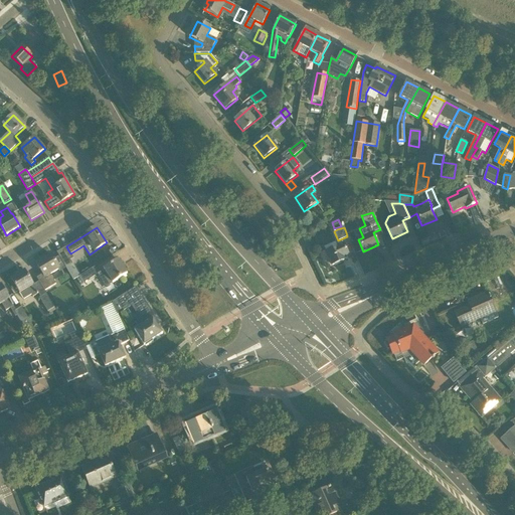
[(348,254),(344,245),(343,244),(321,254),(324,261),(329,259),(332,266),(334,265),(335,266),(342,263),(341,262),(344,261),(342,256),(348,254)]
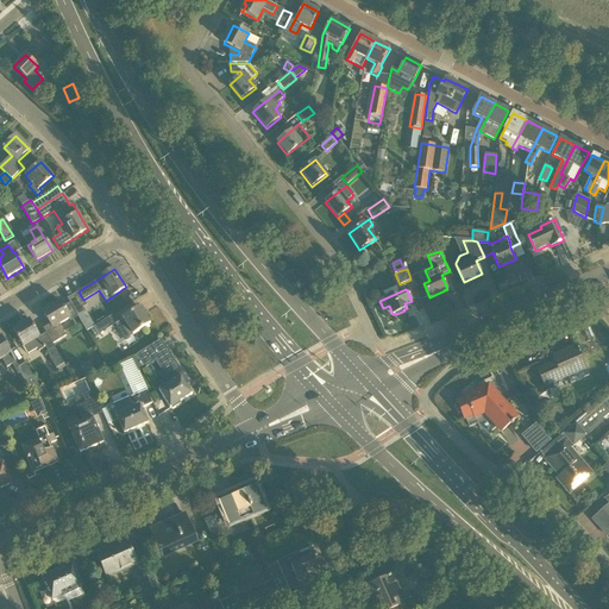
[(75,294),(67,299),(70,303),(74,311),(77,316),(86,312),(83,308),(80,302),(77,299),(75,294)]
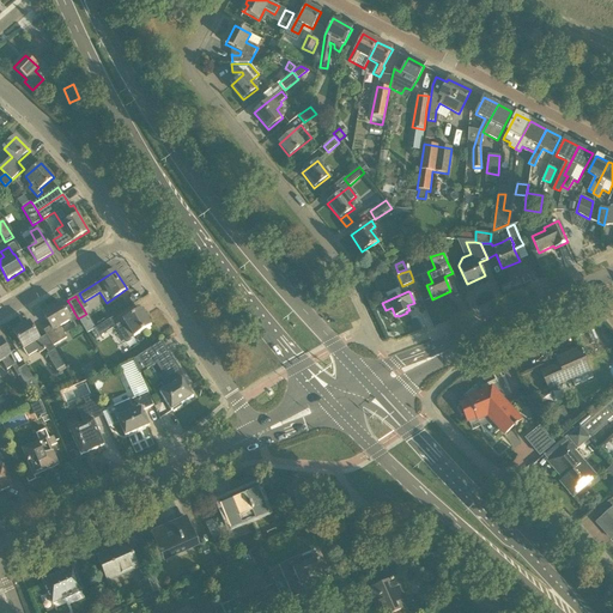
[(74,313),(71,305),(65,310),(61,304),(43,315),(50,327),(43,331),(53,346),(66,338),(59,327),(70,320),(68,316),(74,313)]
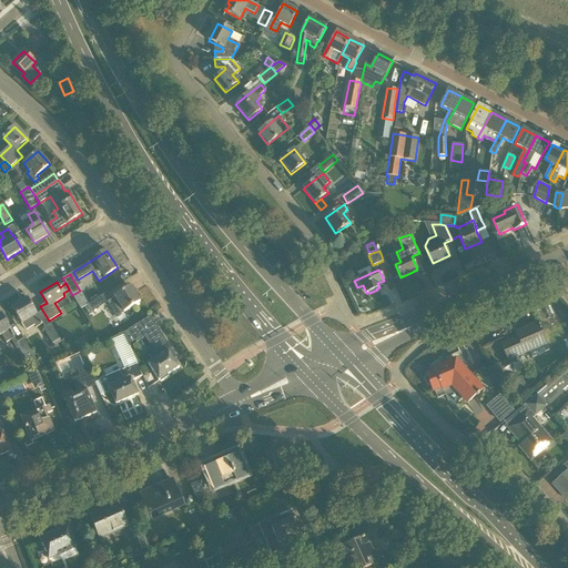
[(107,303),(108,303),(110,307),(115,316),(118,316),(140,302),(131,287),(107,302),(107,303)]
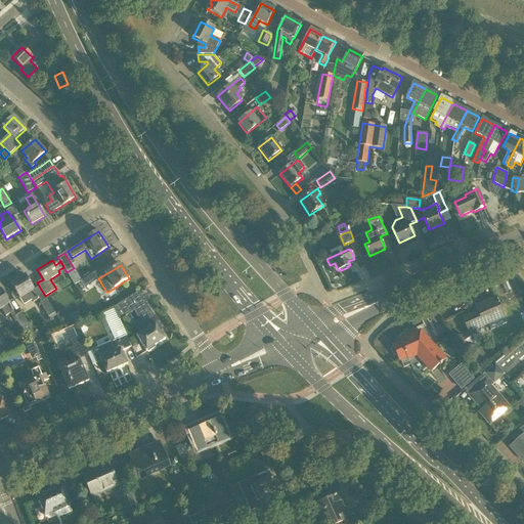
[(98,279),(98,278),(94,272),(76,284),(81,291),(85,288),(98,279)]
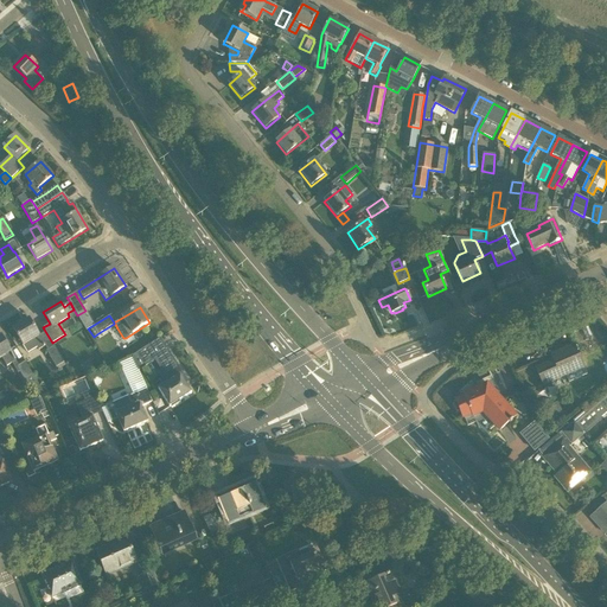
[(27,352),(36,347),(38,351),(44,346),(38,336),(39,336),(29,319),(13,328),(23,345),(27,352)]
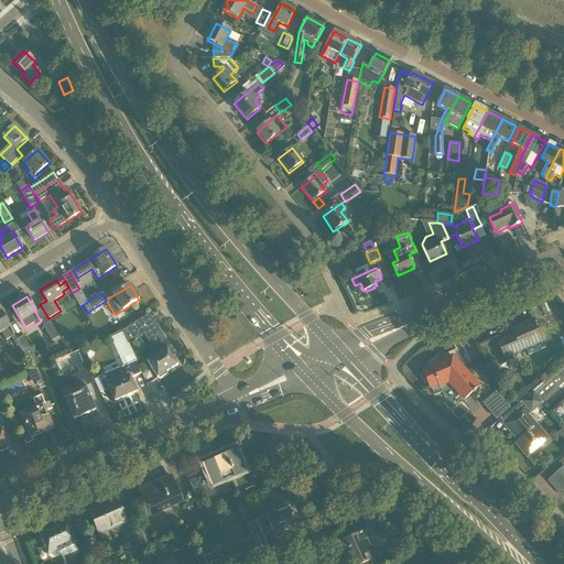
[(6,340),(14,336),(1,313),(0,312),(0,333),(1,333),(6,340)]
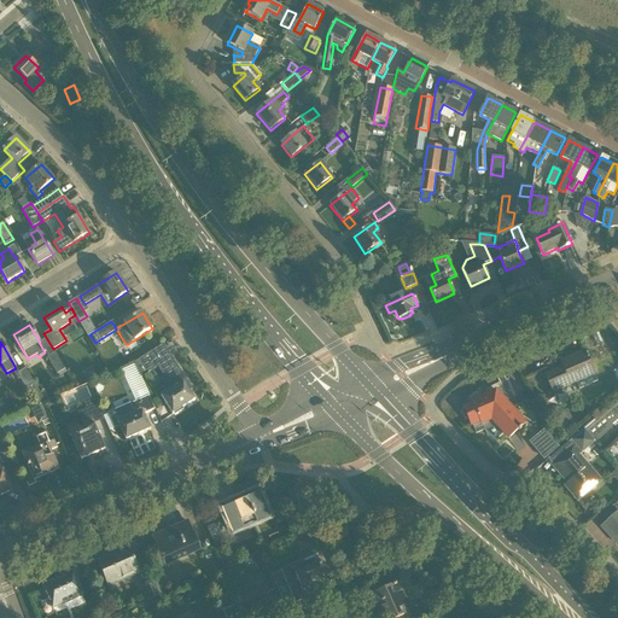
[(163,344),(136,362),(134,363),(141,378),(158,367),(167,380),(164,382),(164,384),(162,386),(164,391),(161,394),(162,396),(161,396),(173,415),(173,414),(182,408),(194,401),(185,385),(188,384),(163,344)]
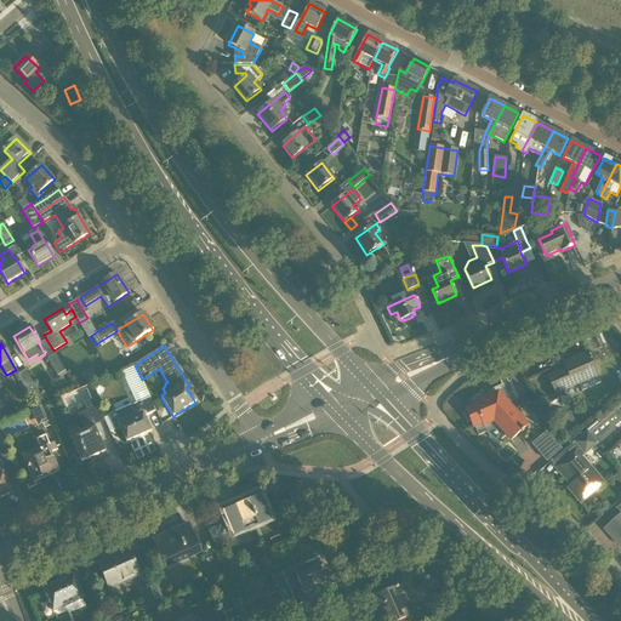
[(581,392),(590,388),(600,383),(591,360),(592,360),(590,357),(588,357),(587,353),(568,363),(569,365),(564,366),(565,369),(548,377),(556,394),(579,385),(581,392)]
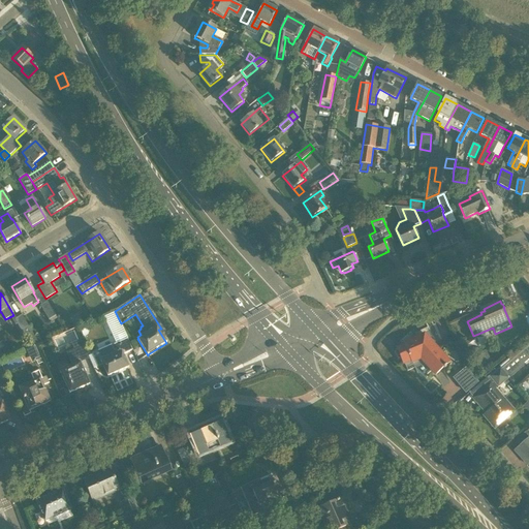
[(49,320),(56,316),(48,302),(40,306),(49,320)]
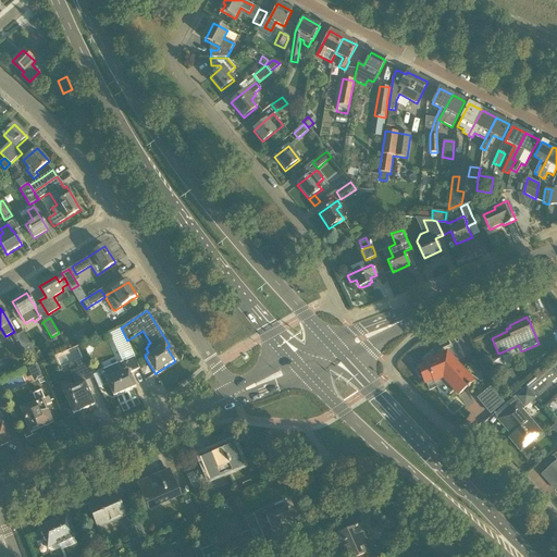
[(27,357),(31,355),(35,353),(23,332),(15,336),(27,357)]
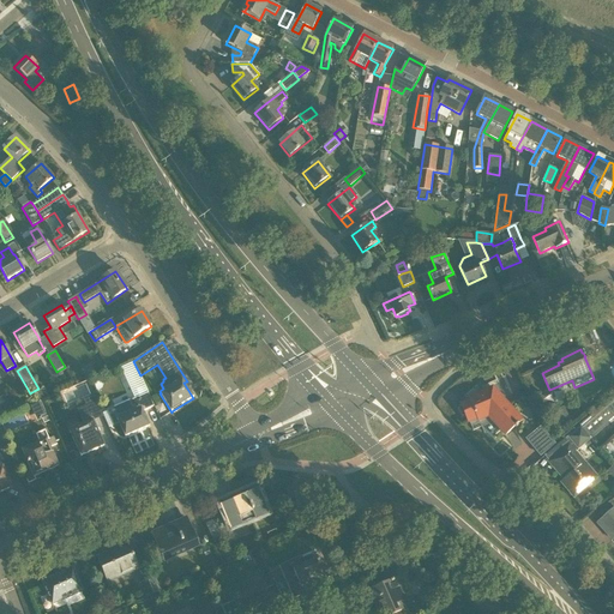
[(469,398),(469,401),(461,405),(462,408),(459,409),(463,416),(465,415),(468,422),(477,419),(479,421),(488,416),(505,435),(515,427),(516,428),(518,426),(517,425),(522,421),(505,402),(499,404),(493,389),(469,398)]
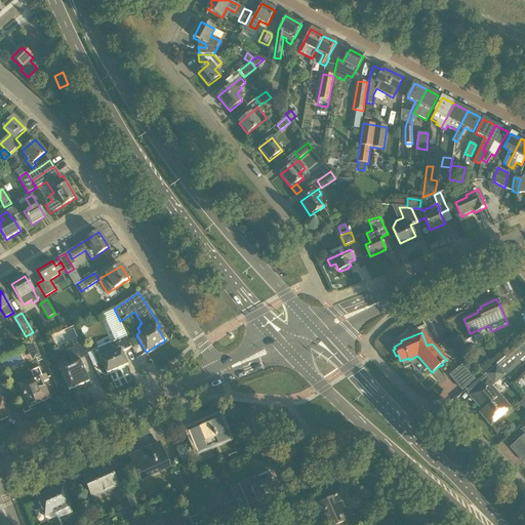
[(126,336),(111,344),(92,352),(97,364),(102,362),(107,373),(127,365),(122,352),(131,348),(126,336)]
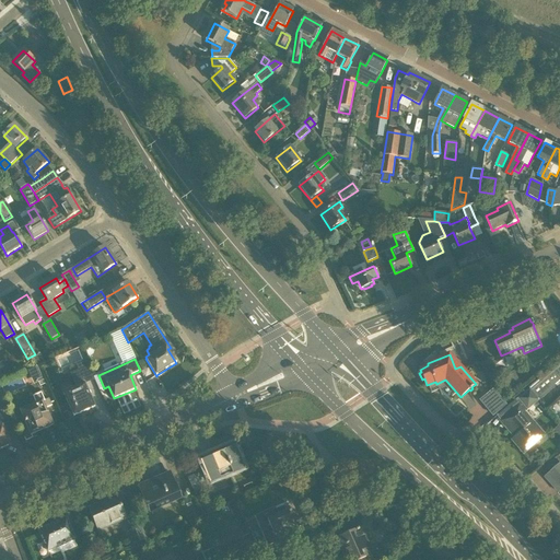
[(86,360),(76,364),(78,370),(83,382),(94,377),(86,360)]
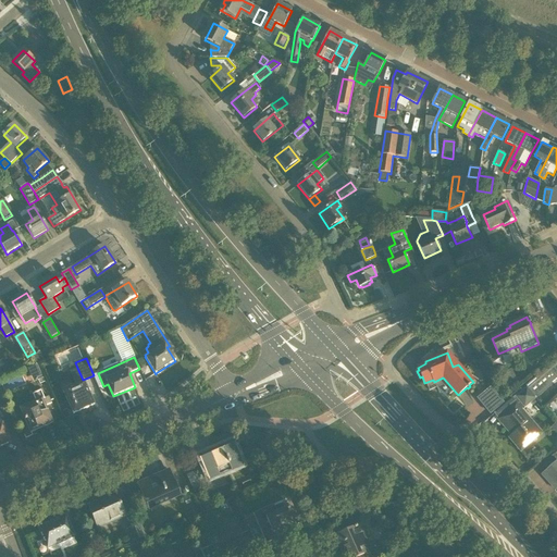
[(556,364),(528,390),(535,397),(556,379),(556,364)]
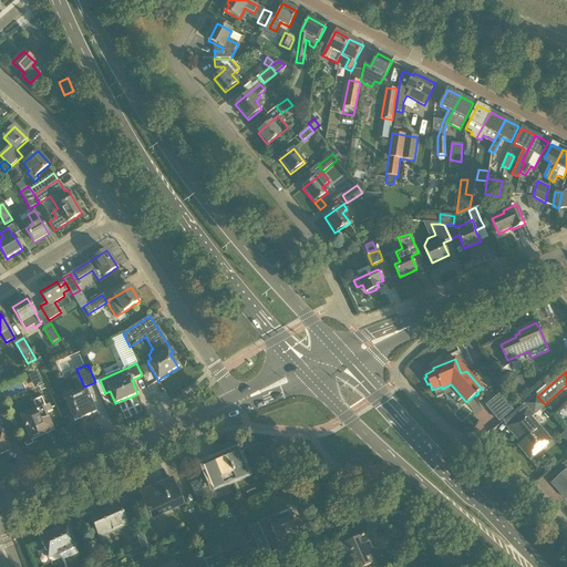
[(96,412),(86,390),(64,399),(74,422),(96,412)]
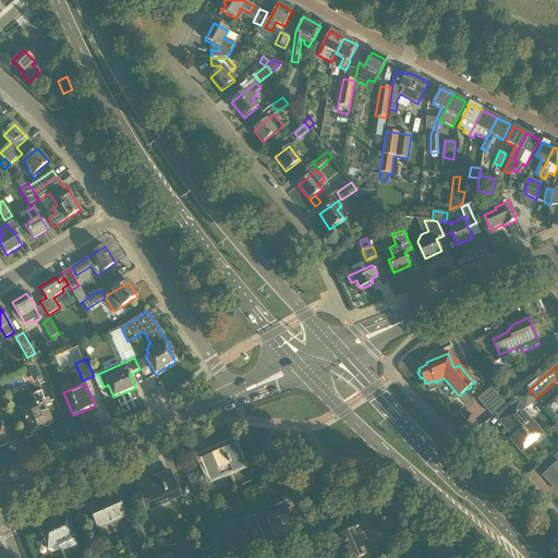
[(477,399),(490,415),(505,404),(492,387),(477,399)]
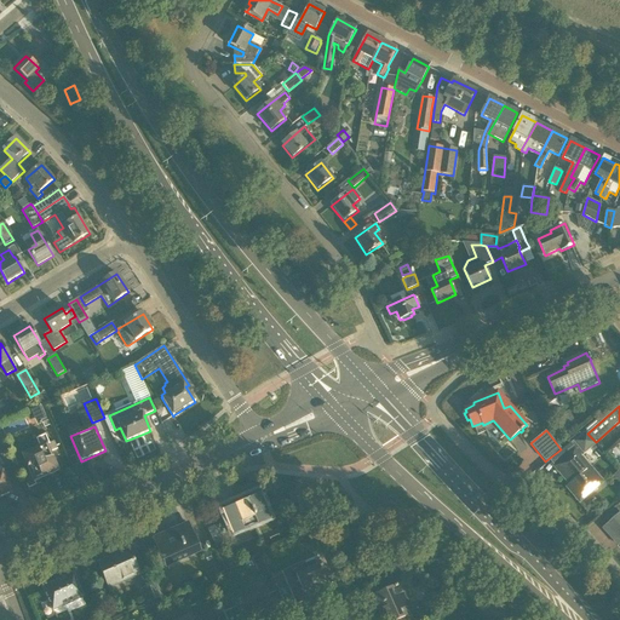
[(586,432),(581,436),(564,448),(550,460),(556,466),(555,468),(567,482),(569,481),(572,483),(567,488),(575,498),(583,492),(586,497),(603,482),(580,457),(597,443),(596,442),(587,434),(586,432)]
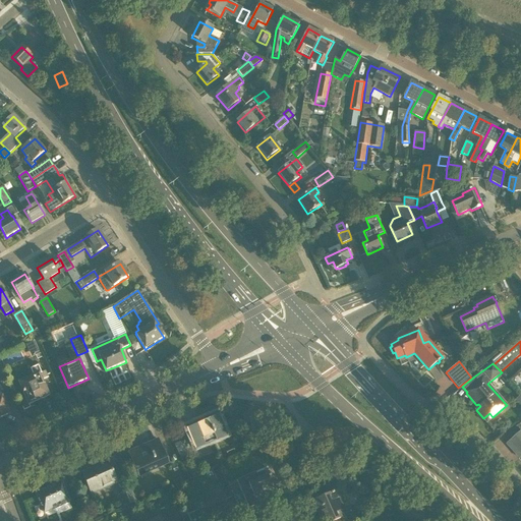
[(46,370),(41,372),(39,366),(31,370),(34,377),(19,383),(29,405),(50,396),(42,380),(48,378),(46,370)]
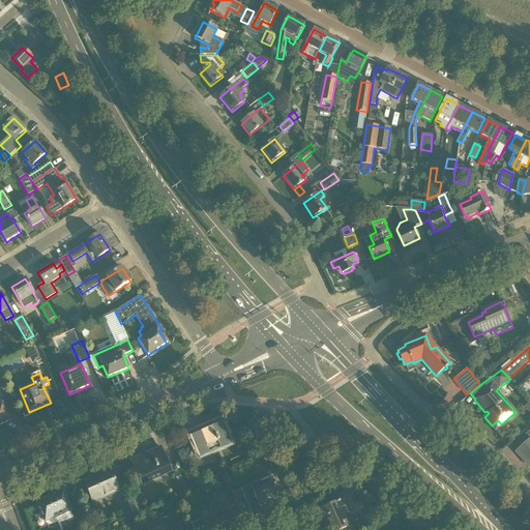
[(0,400),(0,424),(10,420),(3,404),(2,404),(0,400)]
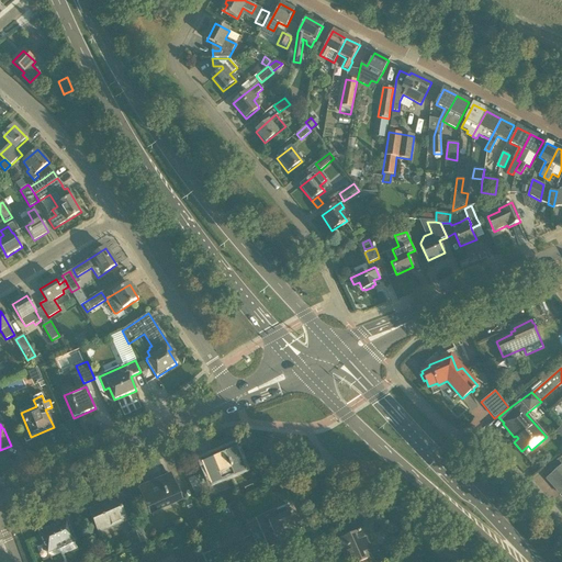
[(222,480),(220,474),(232,468),(235,474),(246,470),(235,445),(200,460),(211,485),(222,480)]
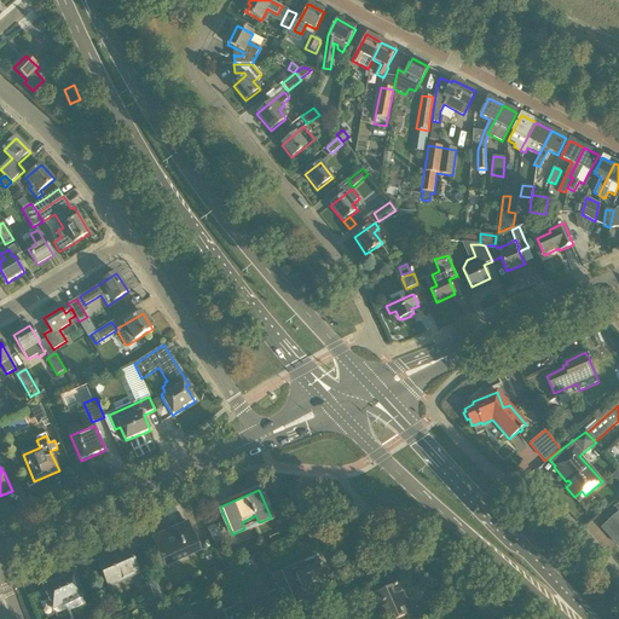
[(614,539),(618,543),(618,512),(601,527),(612,541),(614,539)]
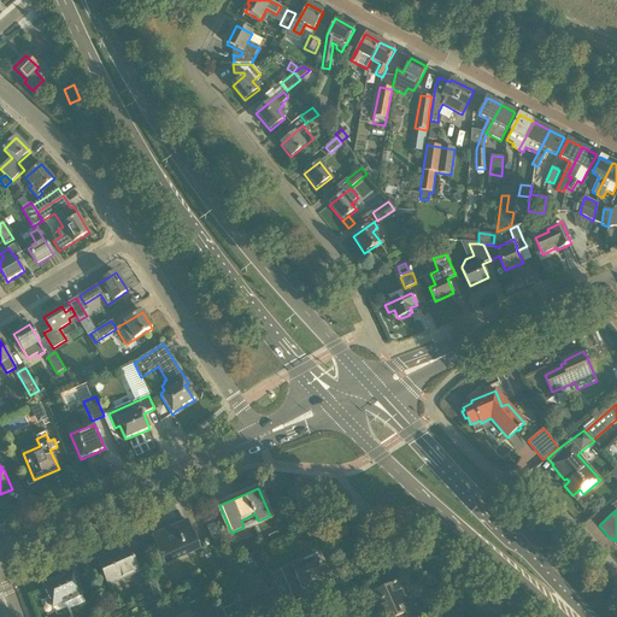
[(198,545),(192,532),(187,521),(169,529),(170,530),(159,534),(159,533),(153,536),(152,538),(164,562),(198,545)]
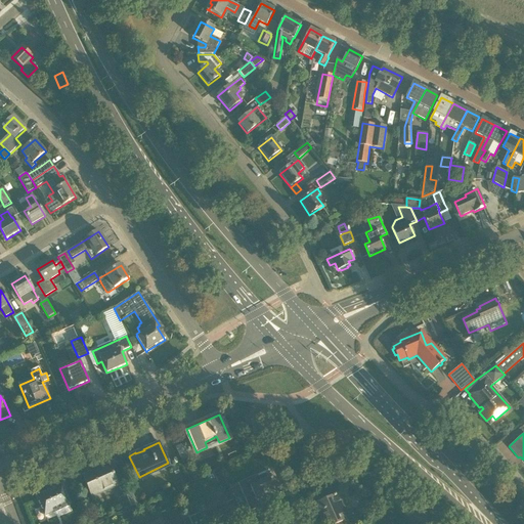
[(118,485),(108,465),(103,467),(103,468),(96,472),(95,471),(83,476),(92,497),(118,485)]
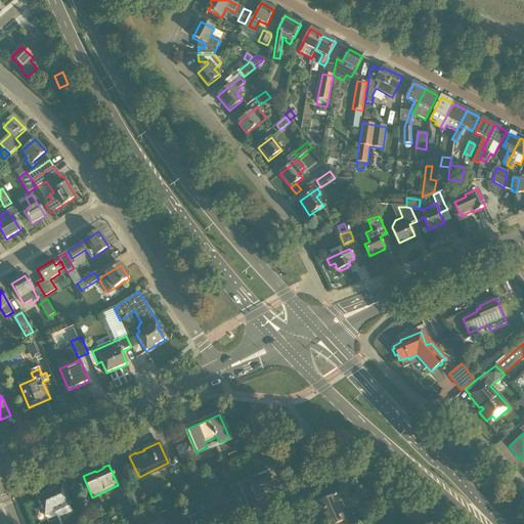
[(221,470),(213,473),(218,483),(225,480),(221,470)]
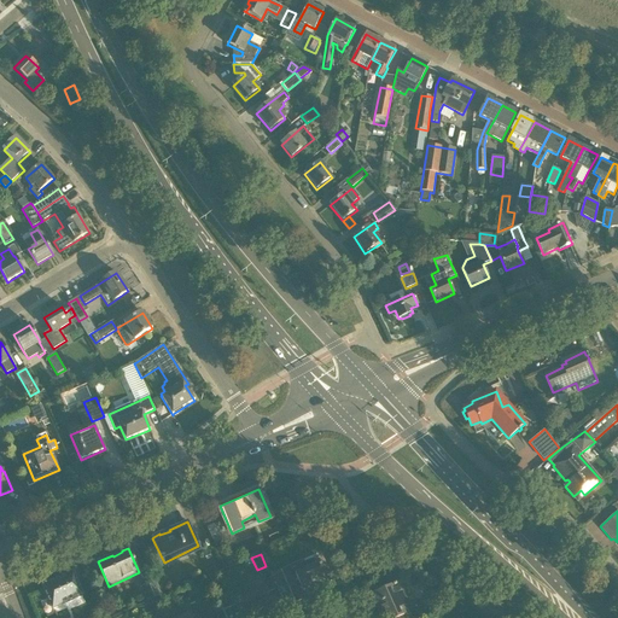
[(303,560),(292,565),(281,570),(296,604),(308,598),(305,593),(326,583),(315,558),(304,563),(303,560)]
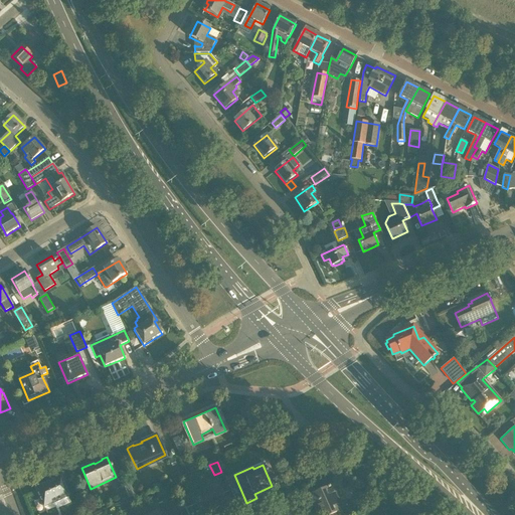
[(35,489),(36,490),(44,508),(69,496),(61,477),(35,489)]
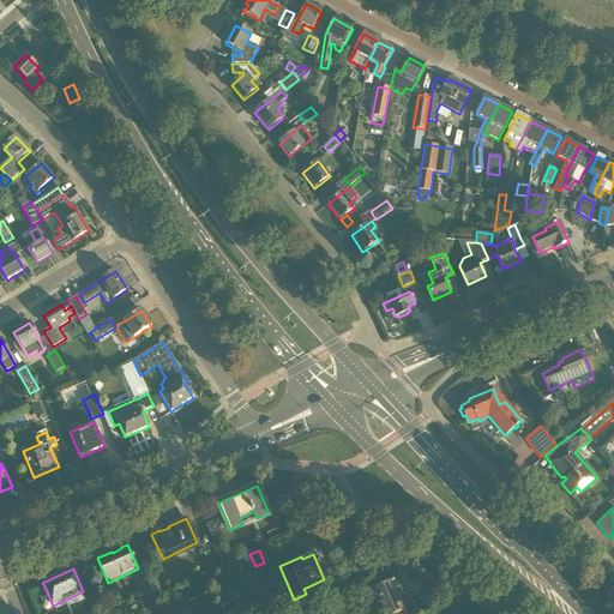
[(155,577),(139,584),(146,600),(162,593),(155,577)]
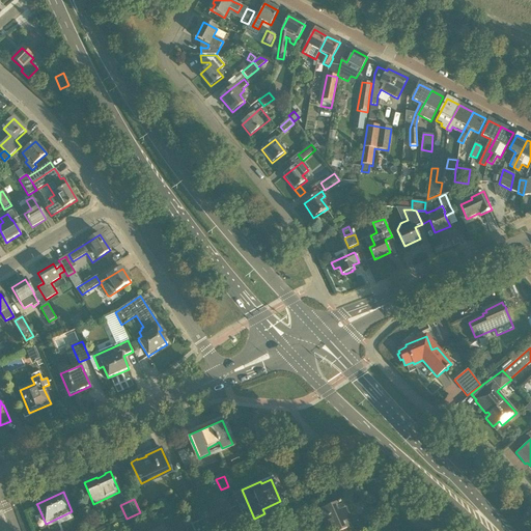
[(351,519),(347,511),(343,501),(322,510),(326,521),(324,522),(327,530),(341,530),(347,528),(344,522),(351,519)]
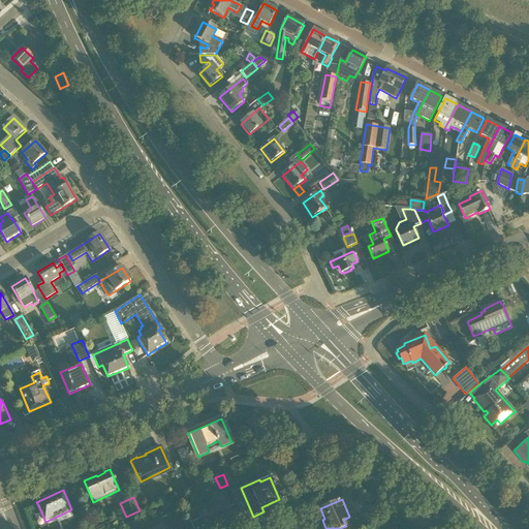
[(226,528),(235,524),(227,508),(220,511),(216,502),(198,509),(206,528),(210,528),(224,523),(226,528)]
